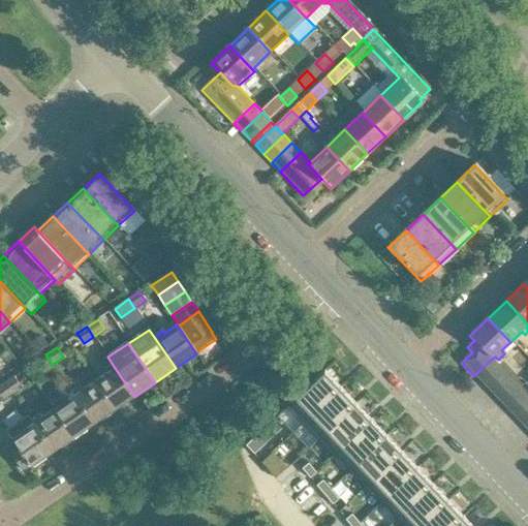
[(52,365),(45,354),(36,362),(42,371),(52,365)]
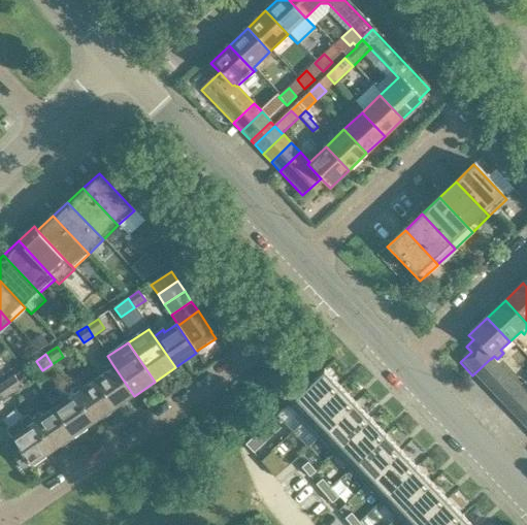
[(482,385),(500,367),(492,358),(491,359),(491,358),(472,375),(482,385)]
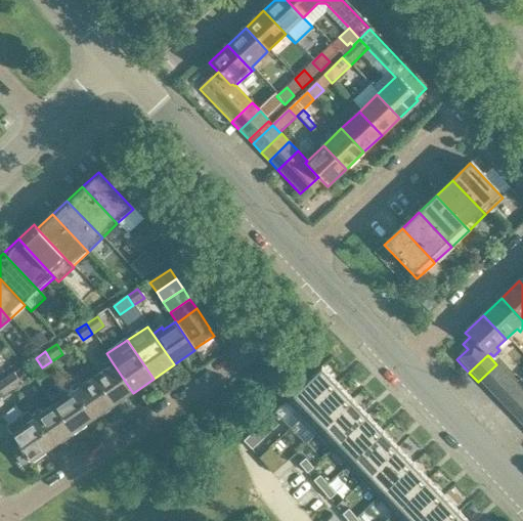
[(133,393),(112,361),(103,366),(105,368),(92,378),(113,406),(133,393)]
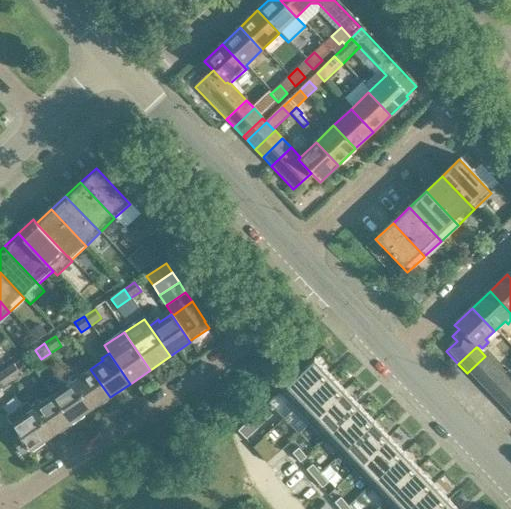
[(476,382),(493,365),(485,356),(467,373),(476,382)]
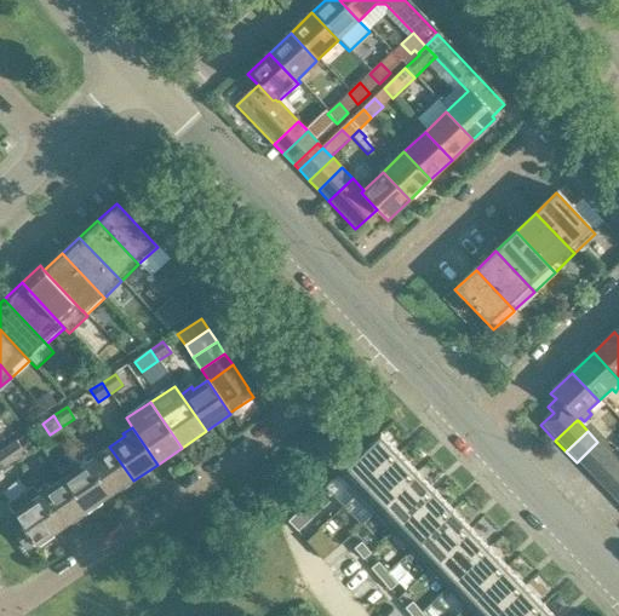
[(379,436),(338,476),(356,495),(399,455),(379,436)]
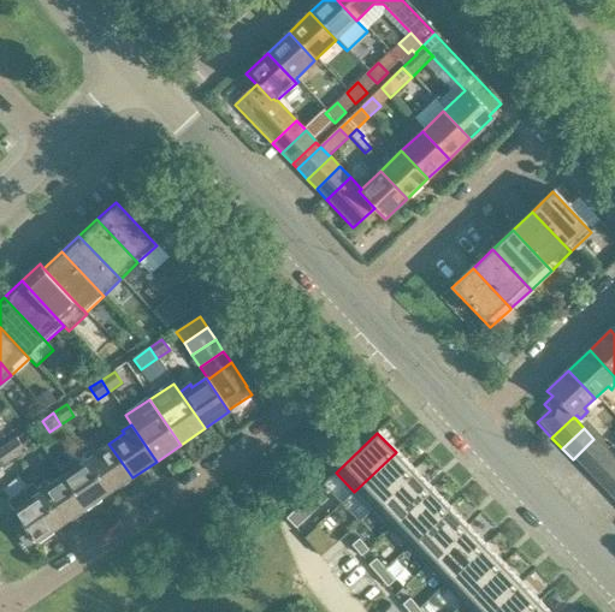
[(25,452),(17,439),(5,447),(13,461),(25,452)]
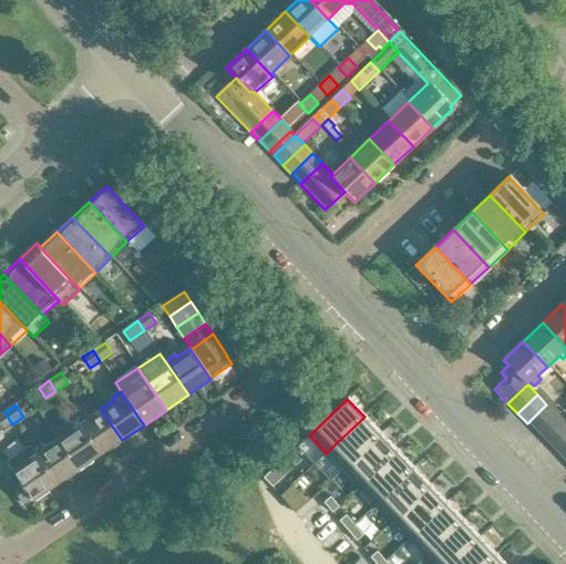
[(536,432),(556,413),(546,404),(527,423),(536,432)]
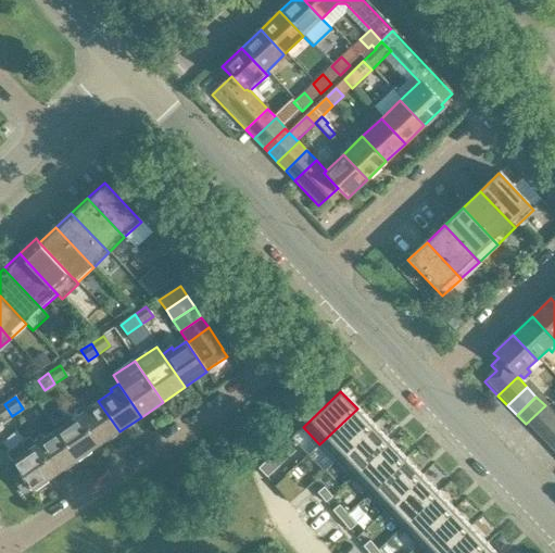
[(120,431),(98,401),(86,409),(85,406),(75,413),(98,447),(120,431)]
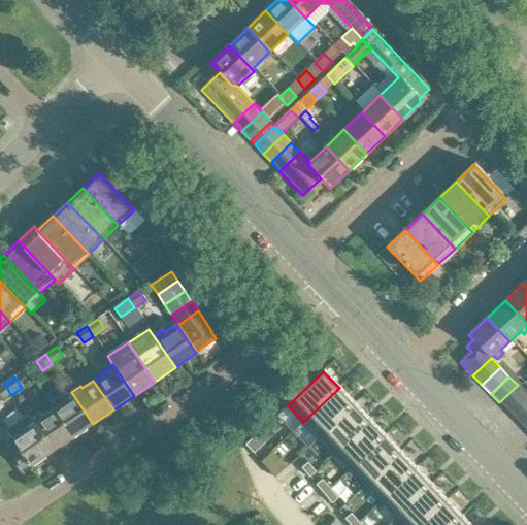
[(0,401),(11,395),(4,384),(0,386),(0,401)]
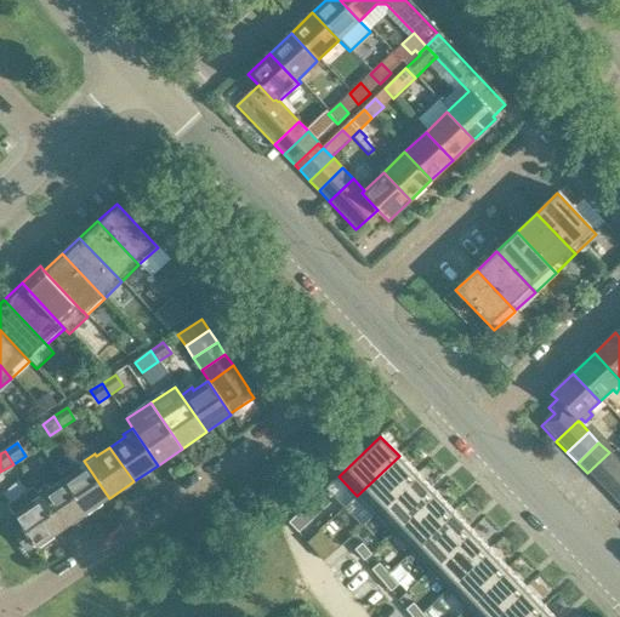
[(597,484),(619,464),(609,452),(587,473),(597,484)]
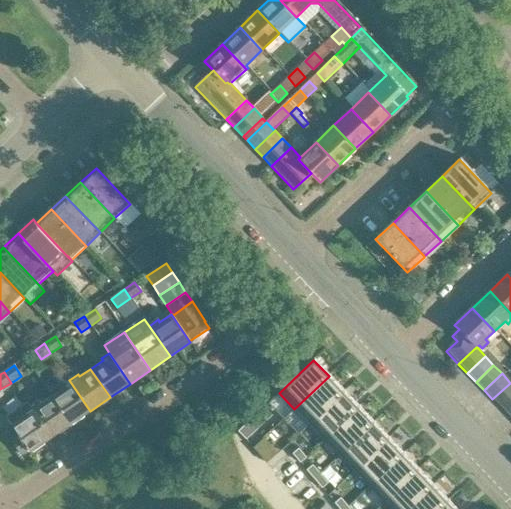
[(329,376),(294,409),(309,425),(344,392),(329,376)]
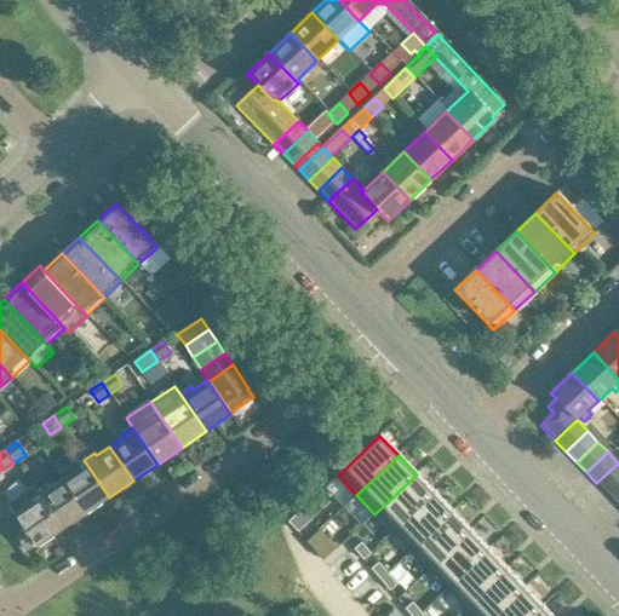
[(109,498),(84,460),(75,466),(78,468),(61,479),(85,513),(109,498)]
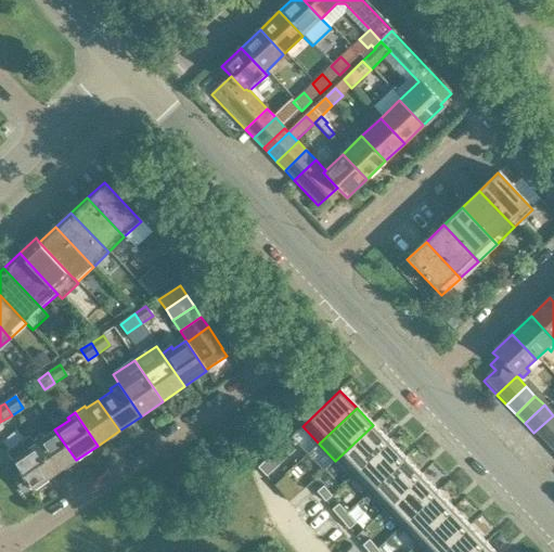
[(548,448),(553,440),(553,423),(539,438),(548,448)]
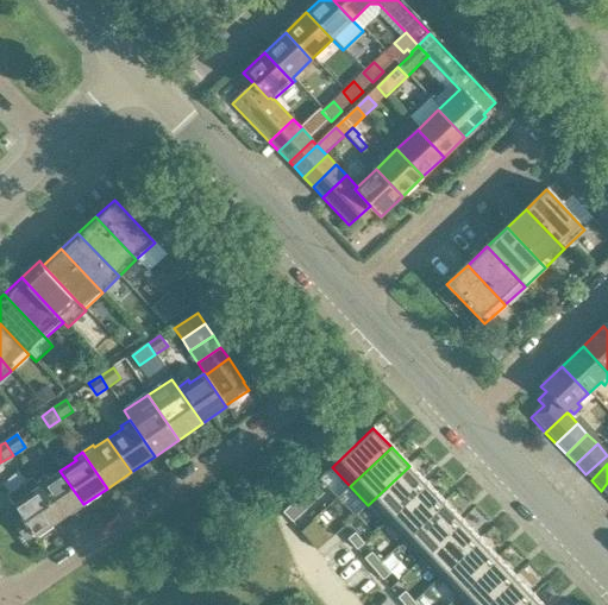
[(409,466),(368,505),(386,524),(427,485),(409,466)]
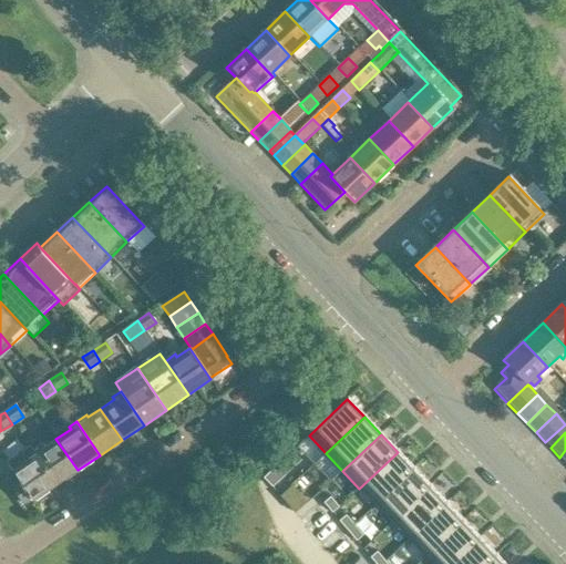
[(78,470),(55,439),(43,448),(42,445),(32,451),(55,485),(78,470)]
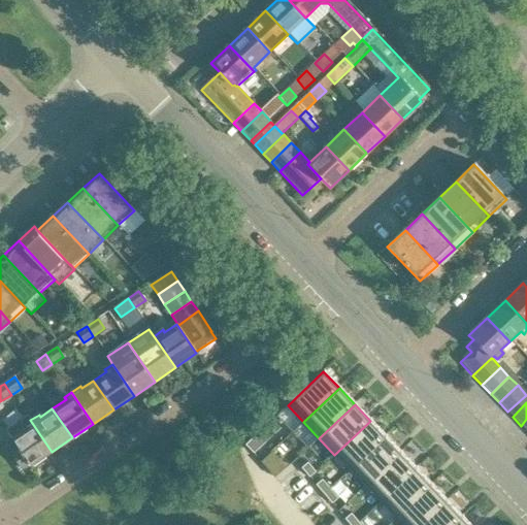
[(27,416),(6,431),(10,437),(19,449),(10,455),(22,470),(29,465),(30,466),(52,452),(30,420),(27,416)]
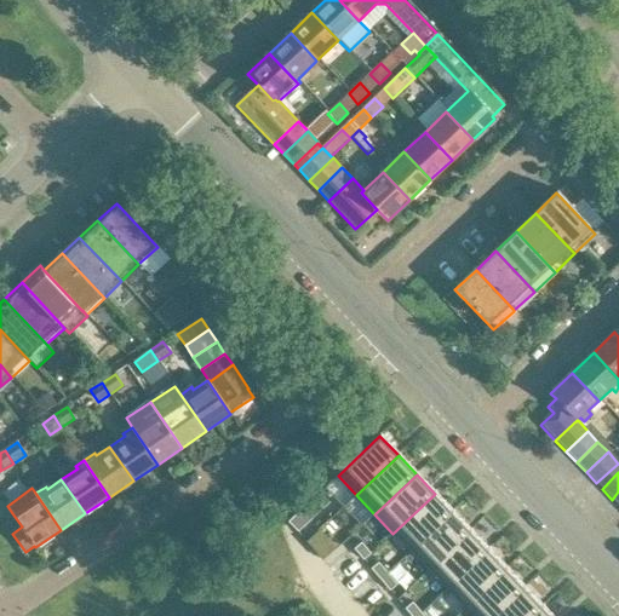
[(435,494),(393,534),(411,552),(453,512),(435,494)]
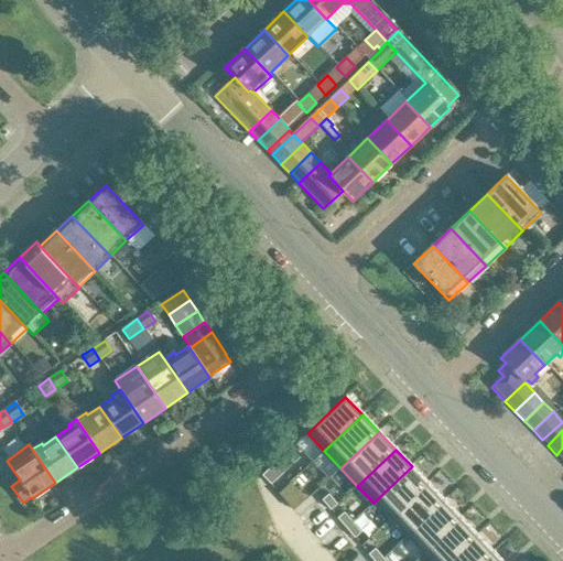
[(274,465),(261,476),(270,486),(283,475),(274,465)]
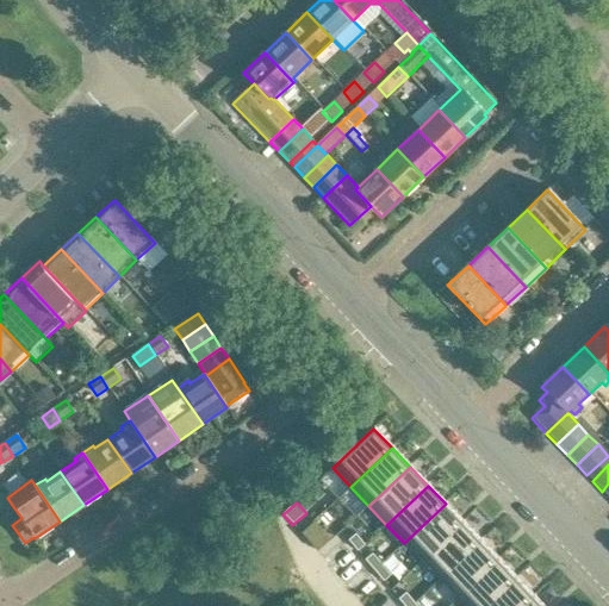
[(446,504),(404,543),(422,562),(464,523),(446,504)]
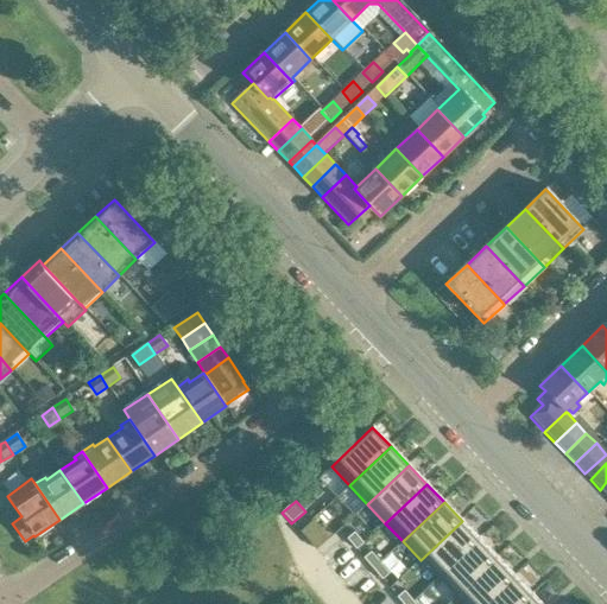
[(462,521),(421,560),(438,579),(480,540),(462,521)]
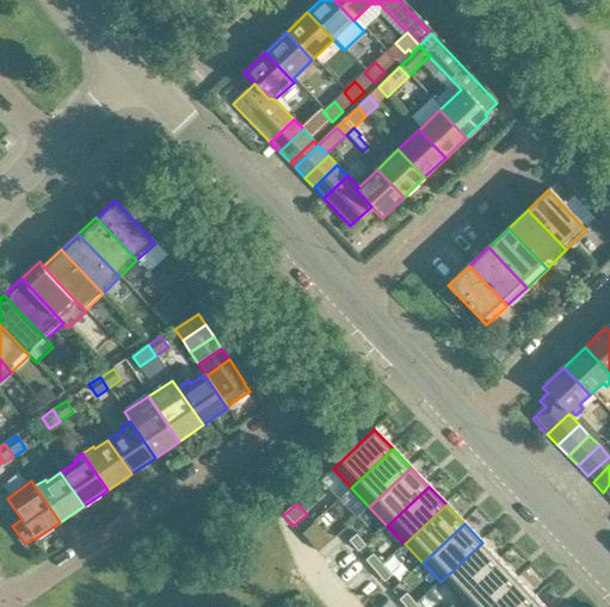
[(313,526),(302,536),(308,544),(320,533),(313,526)]
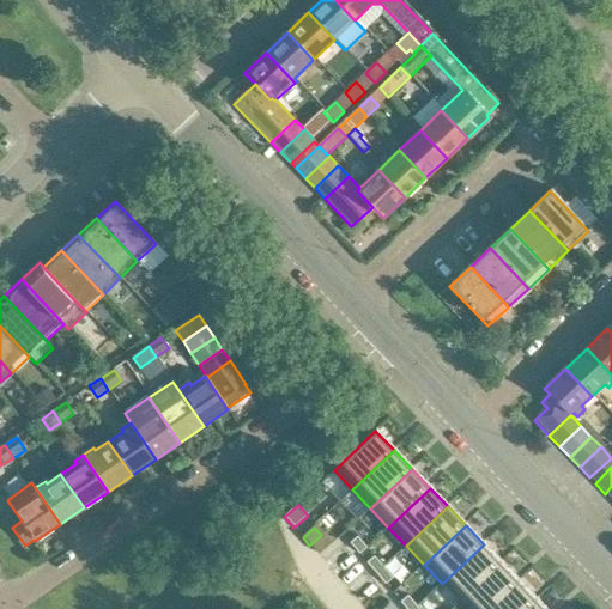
[(367,549),(357,539),(350,544),(359,555),(367,549)]
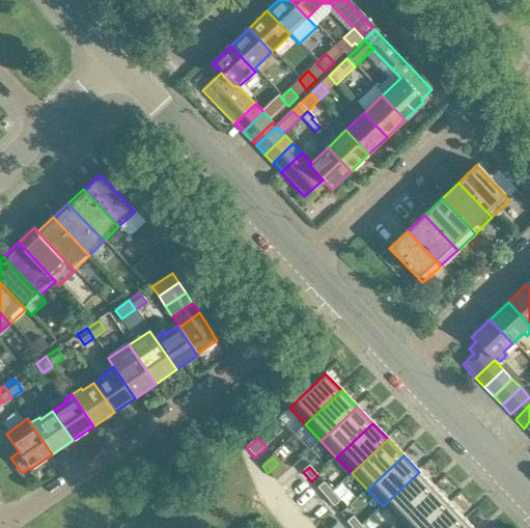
[(419,472),(383,506),(398,522),(435,488),(419,472)]
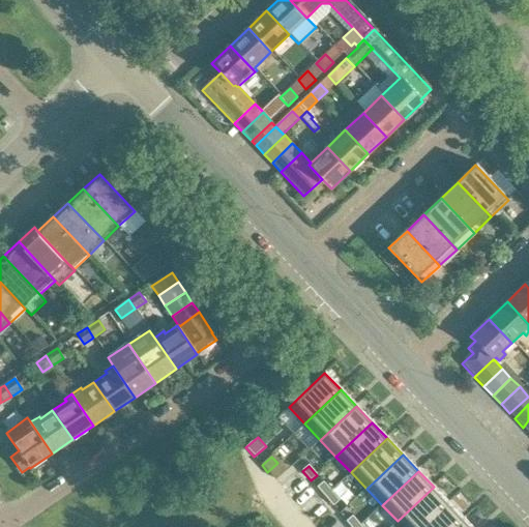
[(323,482),(317,488),(325,497),(331,492),(323,482)]
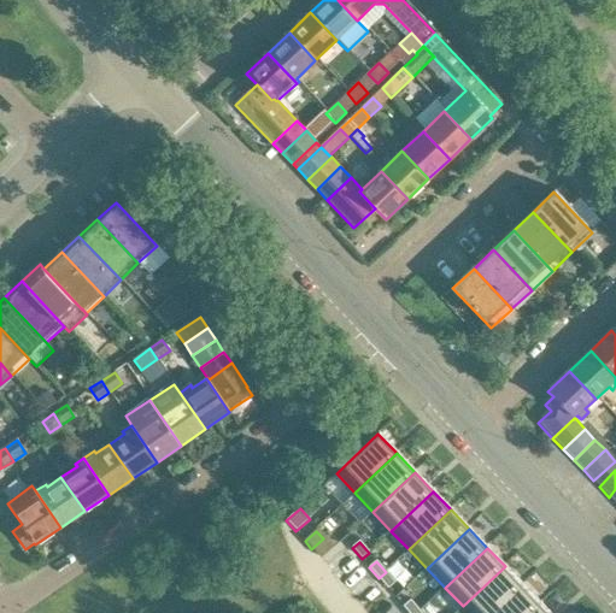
[(505,566),(463,606),(469,612),(493,612),(522,585),(505,566)]
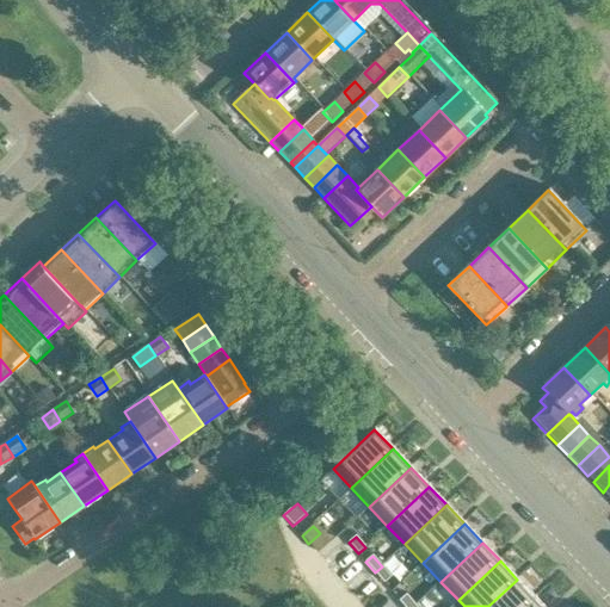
[(382,567),(375,573),(383,583),(392,577),(382,567)]
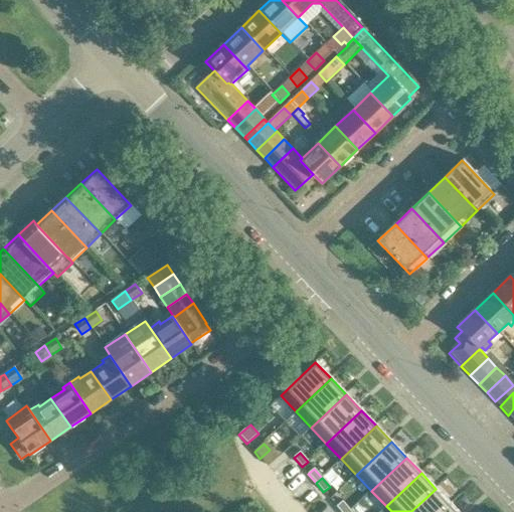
[(436,489),(411,511),(443,511),(451,504),(436,489)]
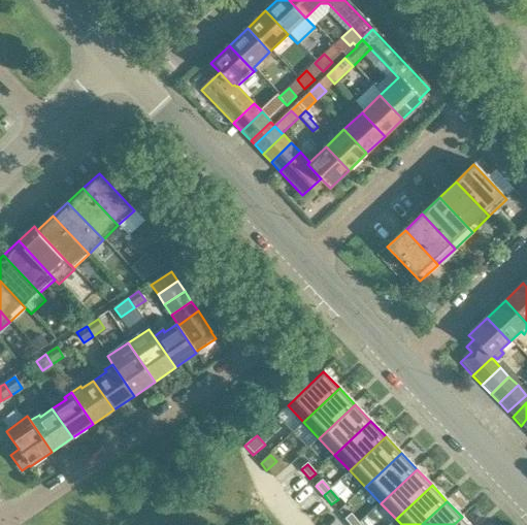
[(351,515),(344,520),(348,524),(359,524),(351,515)]
